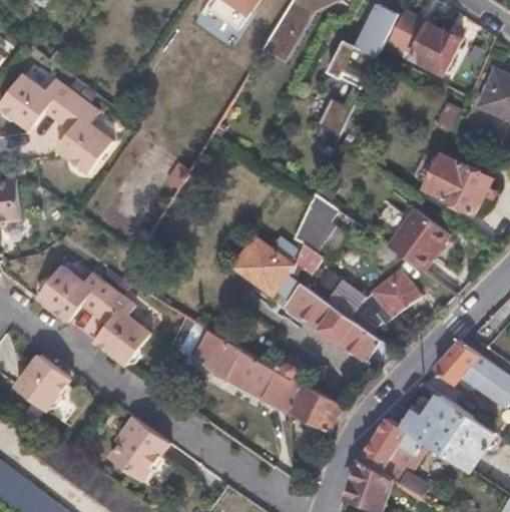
[(235,31),(247,13),(228,0),(212,0),(206,11),(235,31)]
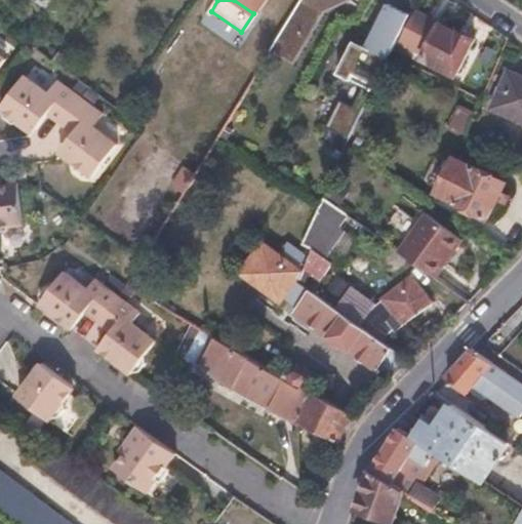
[(234,0),(253,13),(254,13),(263,0),(234,0)]
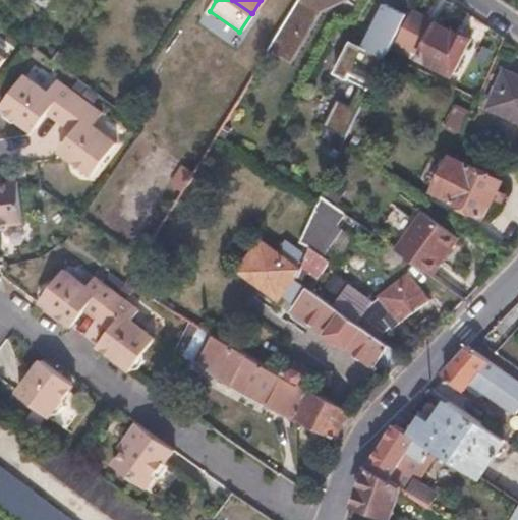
[(295,0),(278,30),(295,41),(318,5),(315,4),(318,0),(336,0),(341,3),(342,0),(295,0)]
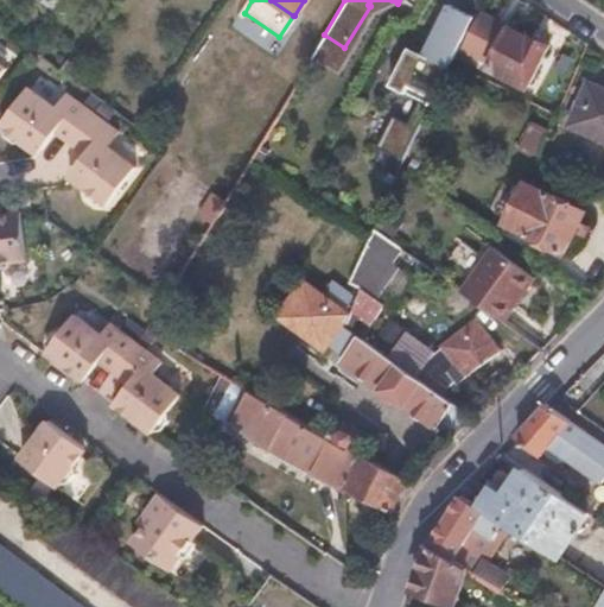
[(405,158),(470,17),(449,6),(426,55),(411,48),(393,86),(420,97),(409,121),(394,114),(380,146),(405,158)]
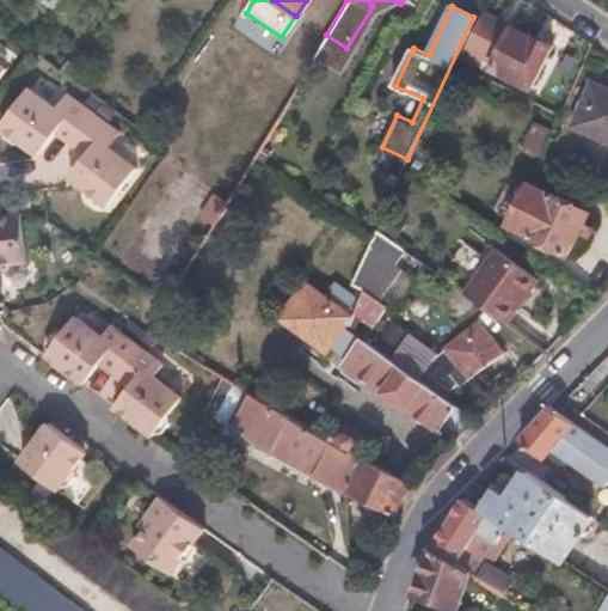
[(491,65),(509,28),(483,16),(465,52),(491,65)]
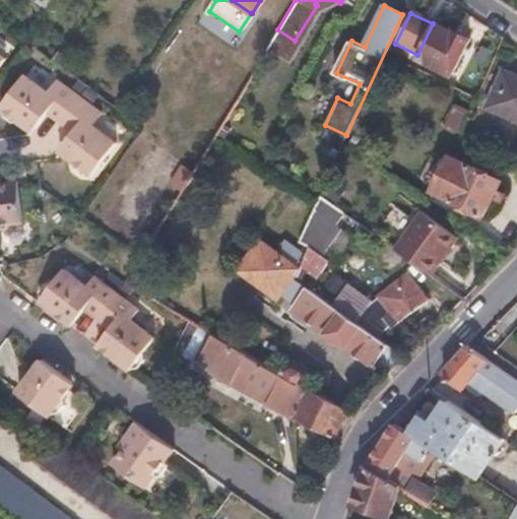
[(417,55),(415,59),(450,75),(467,38),(452,30),(451,31),(433,23),(417,55)]
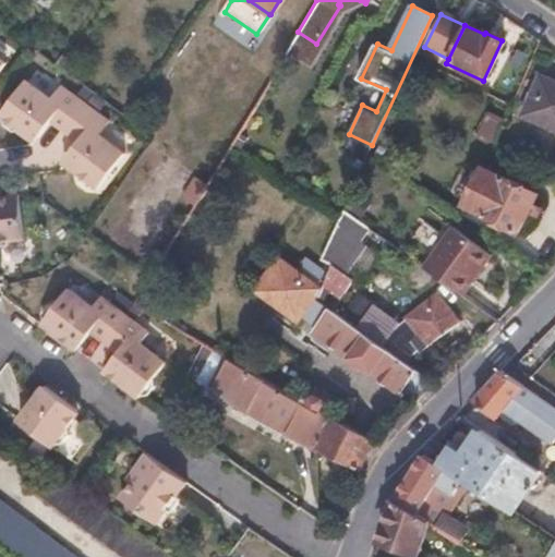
[(554,82),(538,74),(519,116),(554,130),(554,82)]
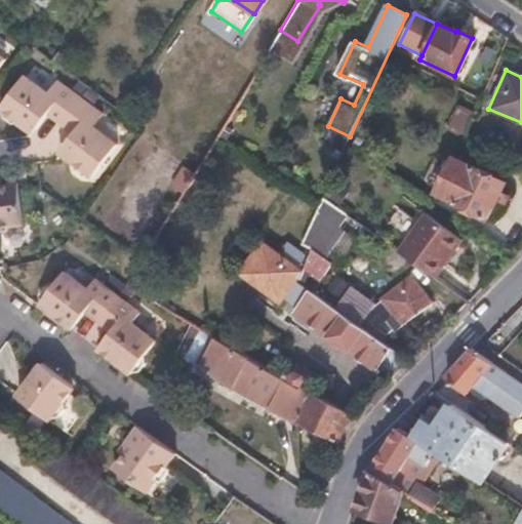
[(44,114),(56,123),(77,94),(52,78),(44,90),(21,74),(0,103),(0,110),(2,117),(8,122),(17,121),(21,123),(22,121),(33,128),(44,114)]
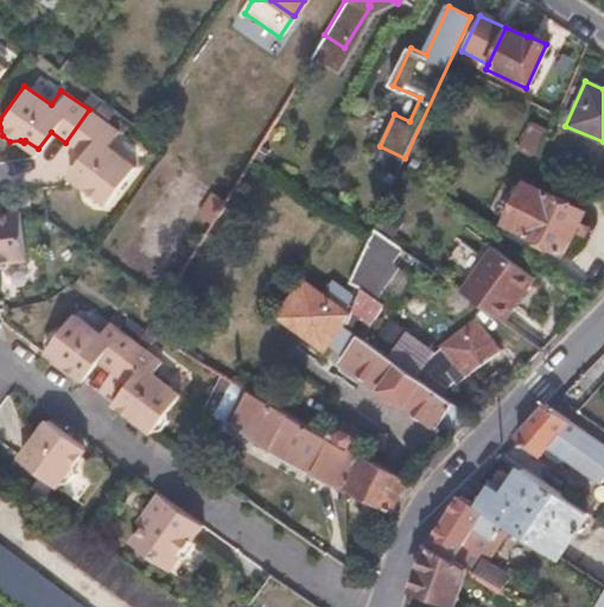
[(89,109),(65,143),(81,155),(69,172),(82,181),(81,183),(87,197),(95,202),(108,201),(133,165),(107,145),(118,131),(89,109)]
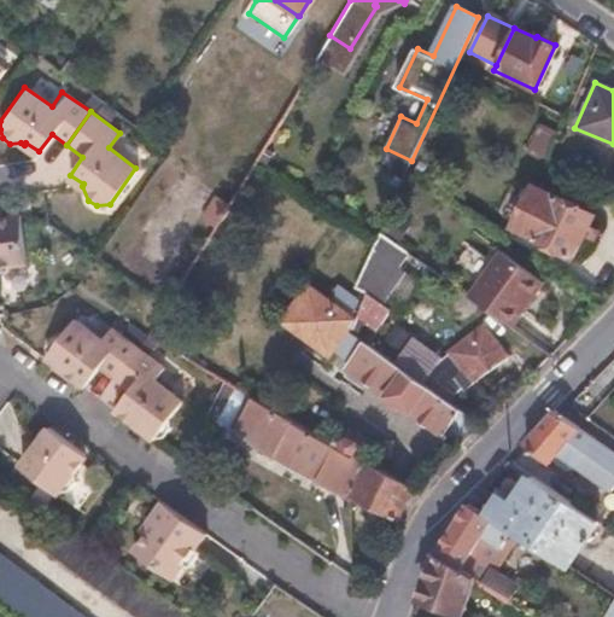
[(531,185),(512,226),(573,257),(592,215),(531,185)]
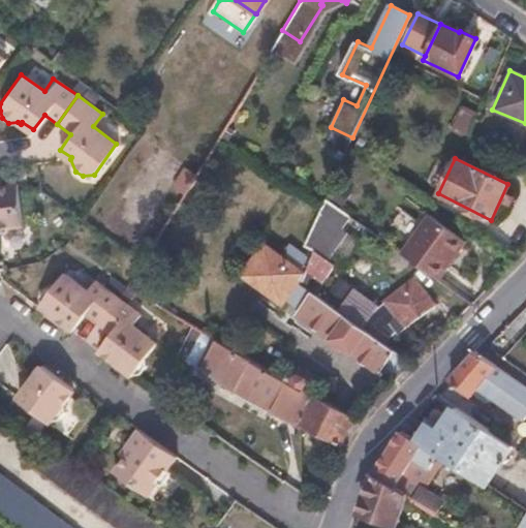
[(0,230),(5,229),(5,226),(21,223),(16,184),(0,186),(0,230)]
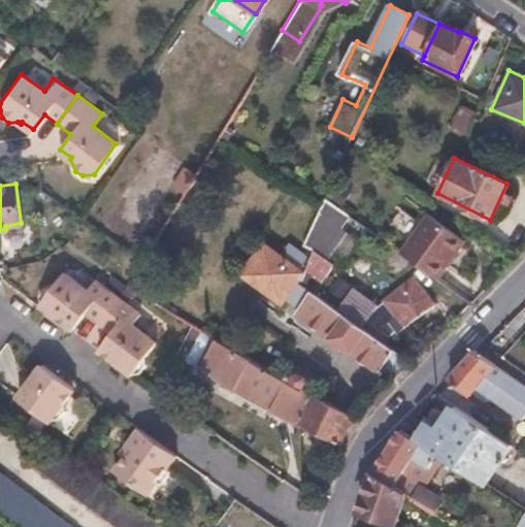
[(310,251),(326,260),(345,232),(339,228),(348,216),(324,198),(302,244),(310,251)]
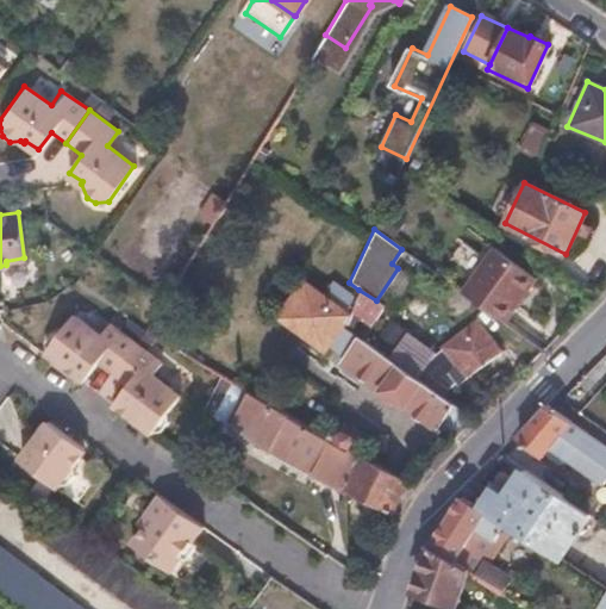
[(461,291),(503,322),(536,279),(493,248),(461,291)]
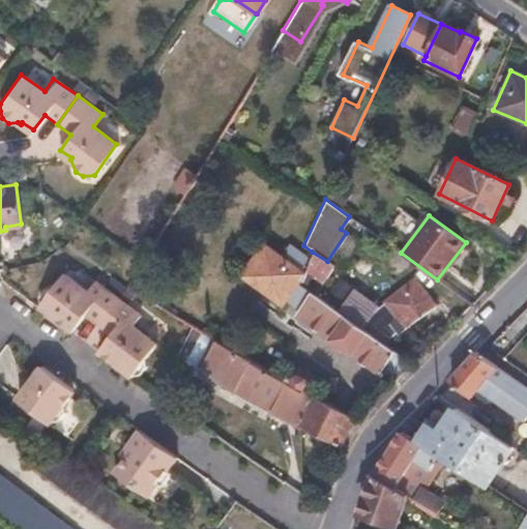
[(264,247),(243,277),(280,302),(299,273),(264,247)]
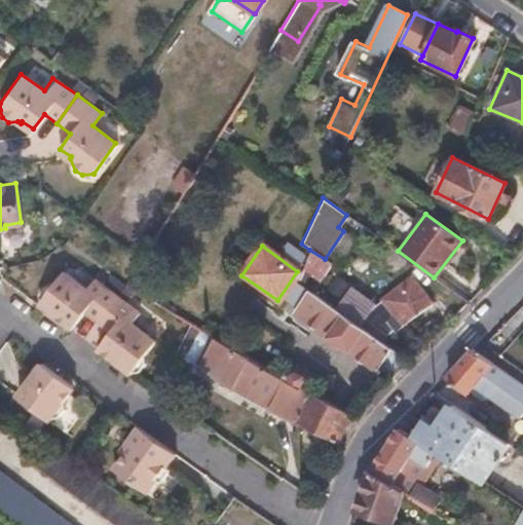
[(308,290),(311,292),(330,263),(325,259),(309,250),(297,283),(308,290)]
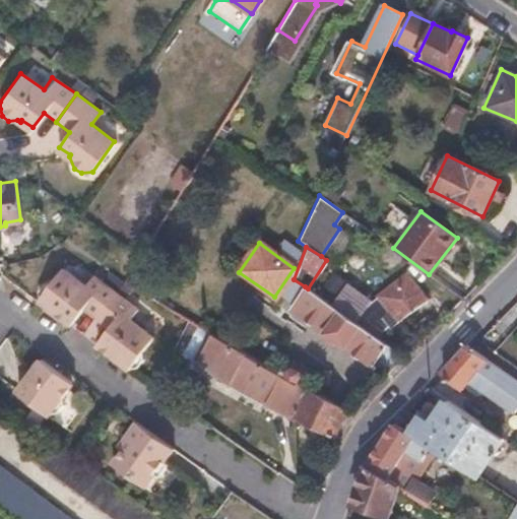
[(80,309),(93,318),(113,292),(90,275),(83,284),(60,268),(50,283),(41,284),(36,292),(37,301),(56,315),(59,311),(72,320),(80,309)]
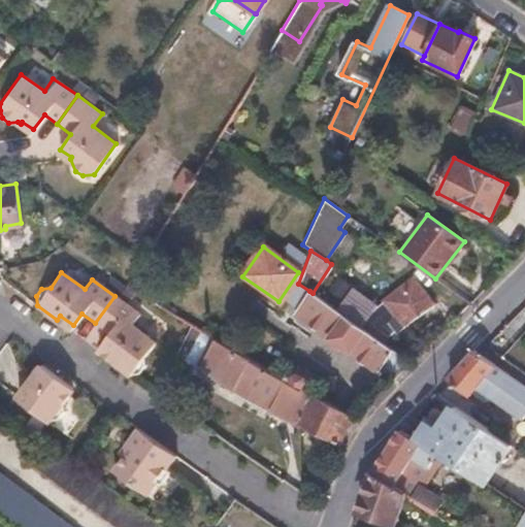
[(412,281),(362,318),(388,336),(398,327),(401,328),(430,306),(412,281)]
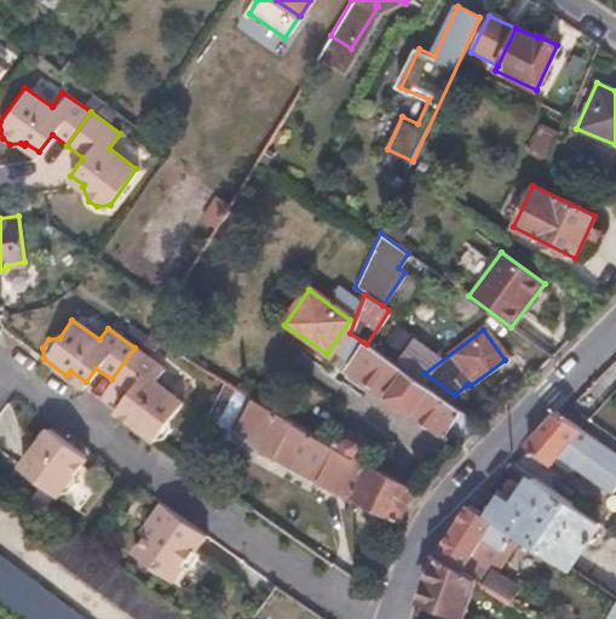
[(444,435),(460,412),(367,344),(363,342),(345,366),(444,435)]
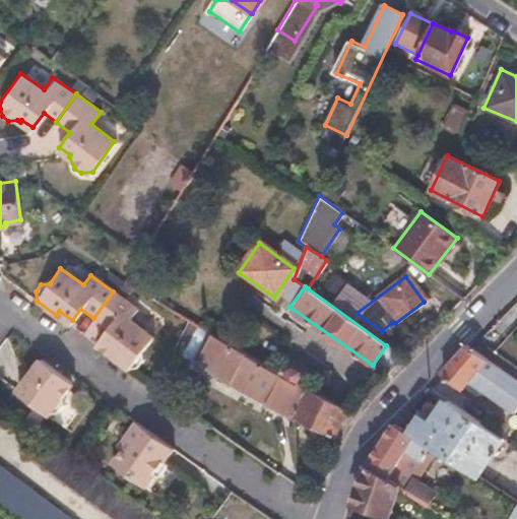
[(108,352),(127,368),(136,366),(142,359),(140,349),(151,335),(127,318),(135,308),(113,292),(93,318),(107,327),(98,340),(110,349),(108,352)]
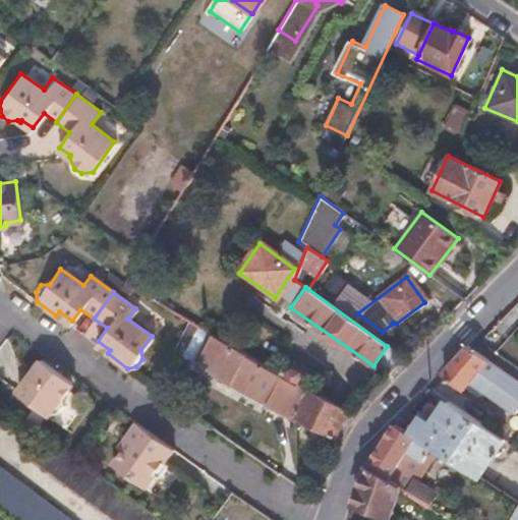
[(195,365),(293,416),(309,389),(305,386),(280,372),(212,334),(195,365)]
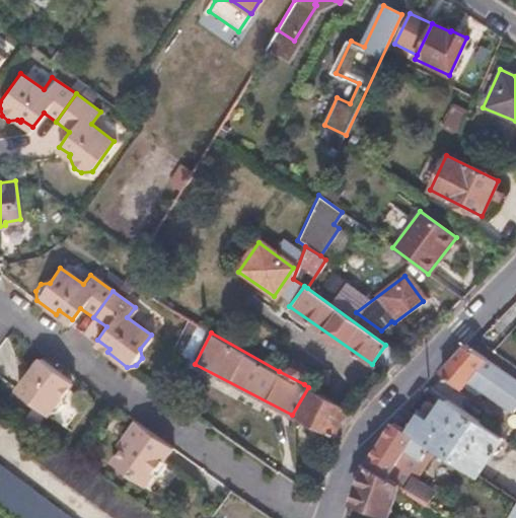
[(515,379),(468,346),(443,374),(463,389),(466,385),(476,372),(512,397),(513,396),(515,397),(515,379)]
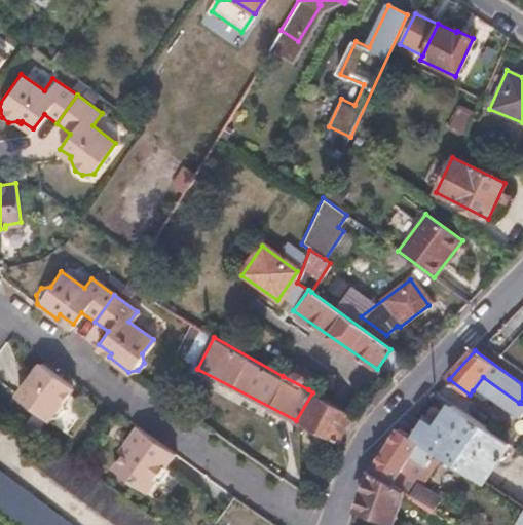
[(283,376),(308,389),(310,384),(309,371),(297,364),(289,365),(283,376)]
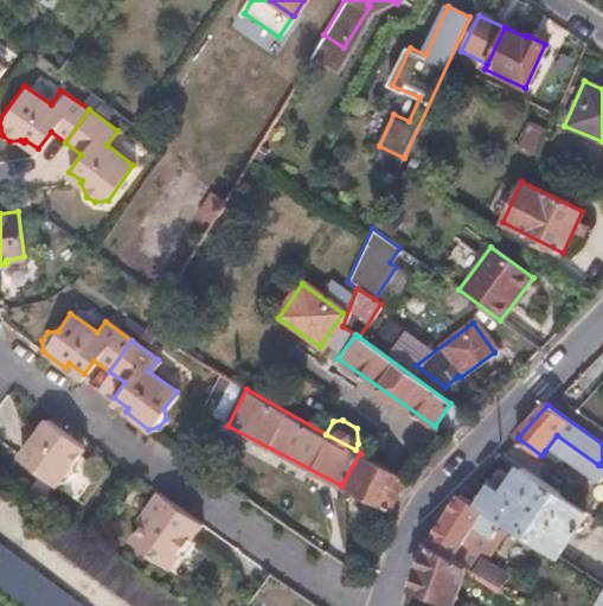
[(89,448),(51,421),(40,435),(36,432),(13,463),(56,493),(66,479),(71,483),(83,467),(77,463),(89,448)]
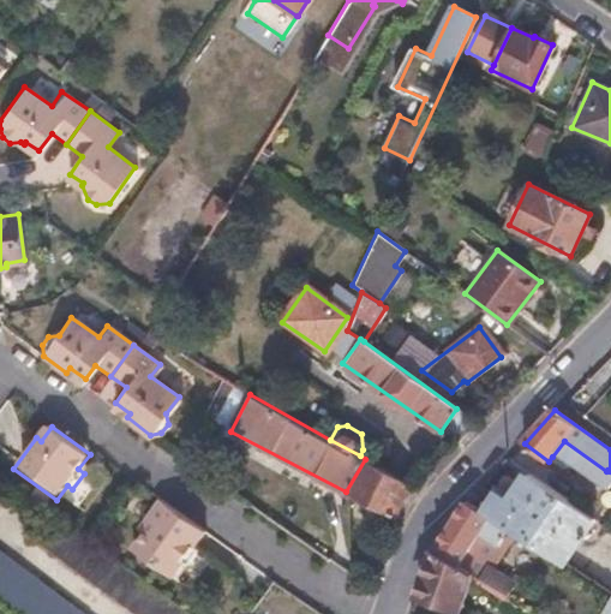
[(564,441),(552,457),(569,468),(573,462),(610,488),(610,486),(610,471),(607,470),(606,471),(564,441)]
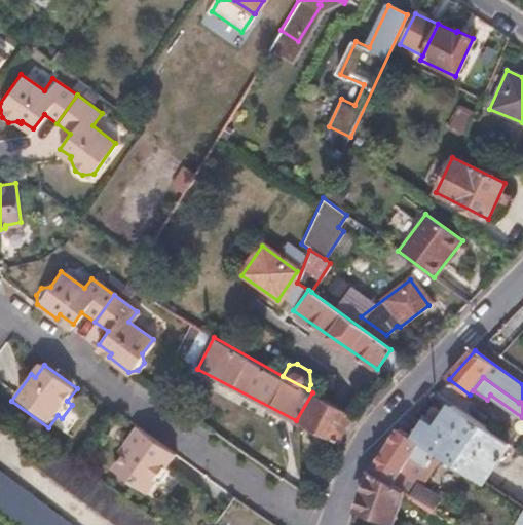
[(337,442),(352,414),(312,392),(296,420),(337,442)]
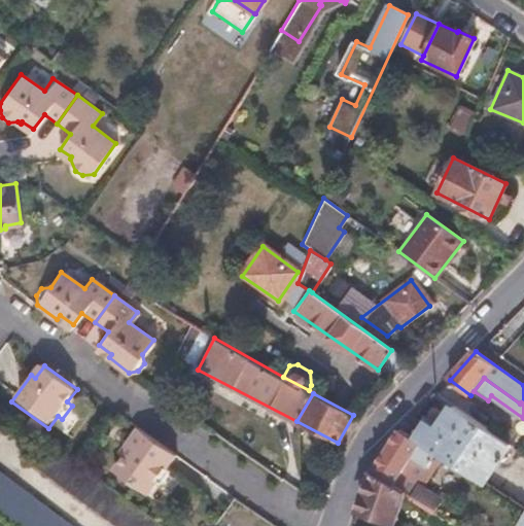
[(482,482),(494,464),(504,450),(509,444),(454,407),(451,411),(437,431),(427,425),(417,440),(437,452),(482,482)]
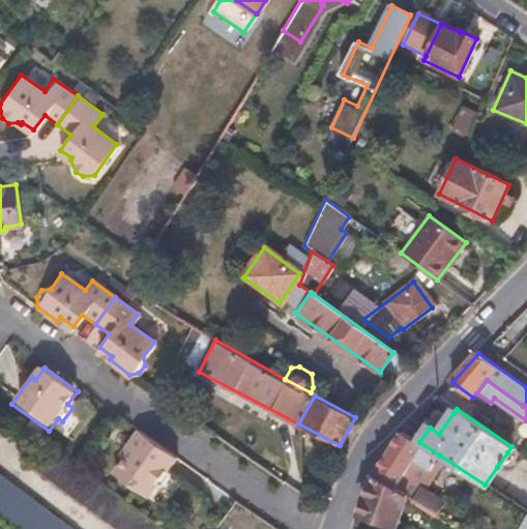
[(119,456),(117,459),(154,488),(157,491),(169,476),(164,473),(175,460),(174,460),(130,429),(114,452),(119,456)]
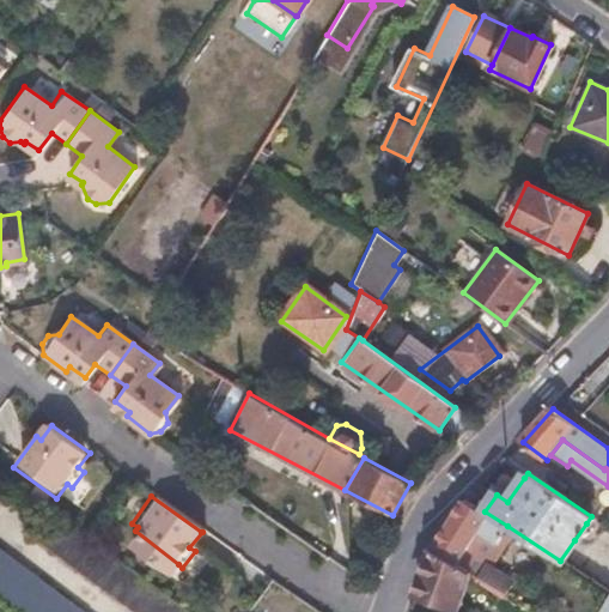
[(497,544),(507,526),(485,511),(470,502),(467,500),(436,550),(458,564),(479,532),(497,544)]
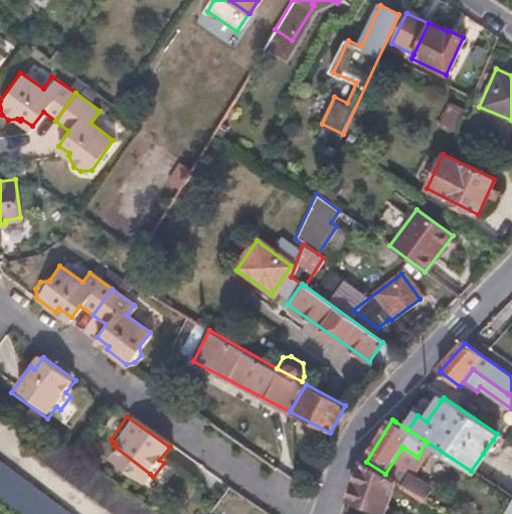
[(141,486),(150,474),(114,446),(105,459),(141,486)]
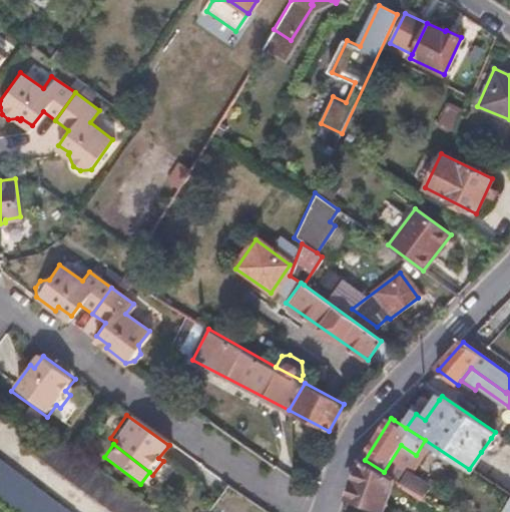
[(350,500),(383,511),(387,511),(397,481),(384,472),(365,460),(350,500)]
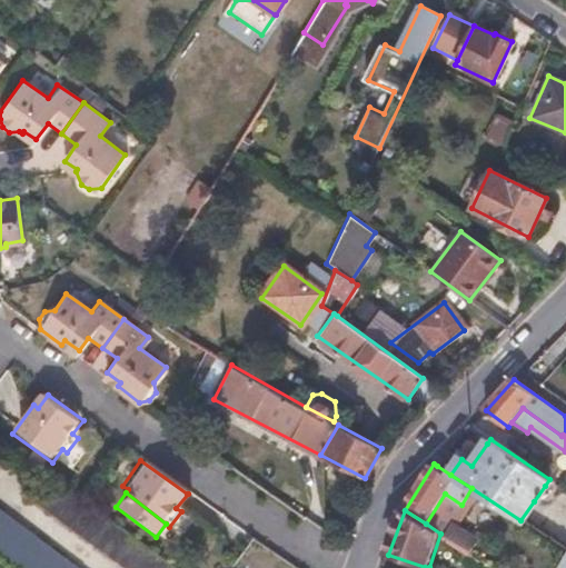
[(73,567),(0,511),(0,551),(21,567),(73,567)]
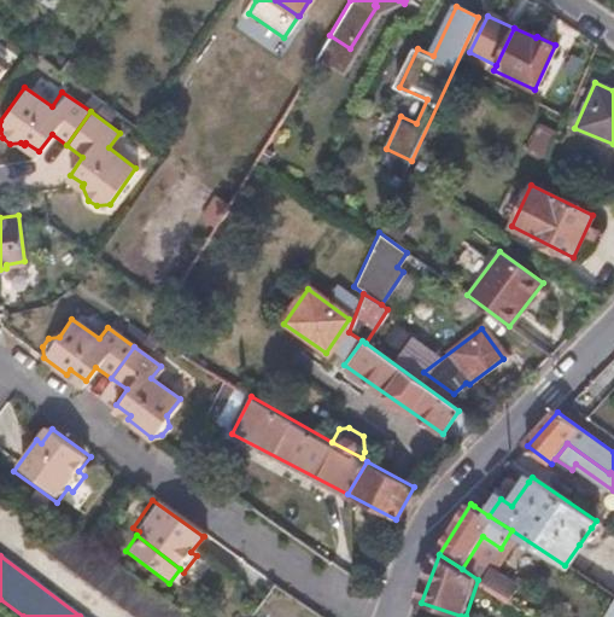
[(485,585),(510,600),(519,583),(492,568),(485,585)]
